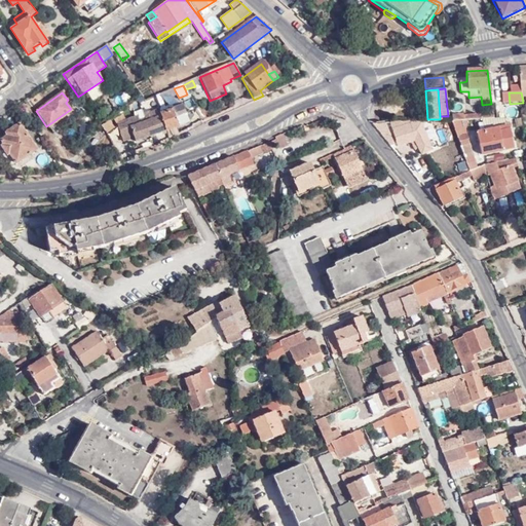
[(470,106),(482,105),(481,97),(468,98),(470,106)]
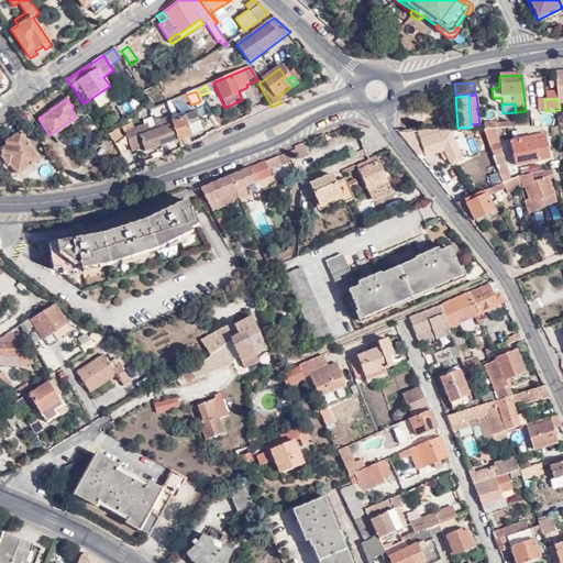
[(144,151),(190,135),(187,125),(198,122),(195,112),(184,117),(183,114),(180,116),(179,114),(153,124),(155,131),(151,132),(147,125),(135,129),(136,132),(125,135),(132,152),(143,147),(144,151)]
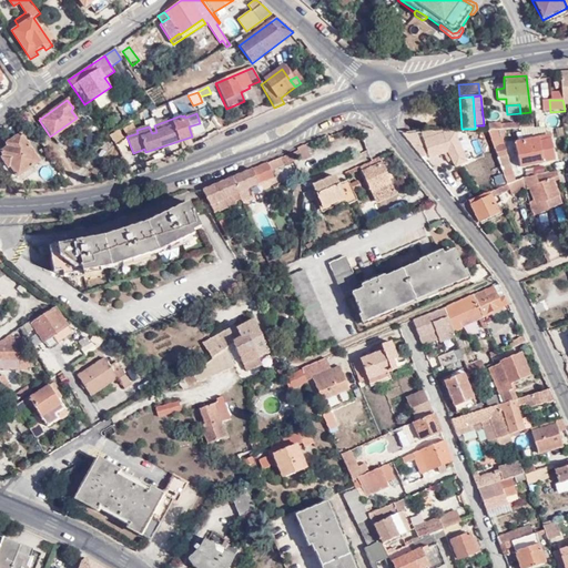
[(212,121),(219,132),(221,131),(215,120),(212,121)]
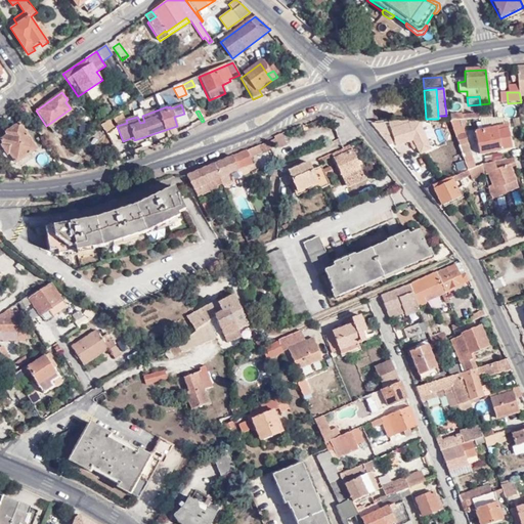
[(466,119),(450,119),(455,132),(465,130),(465,128),(467,123),(466,119)]
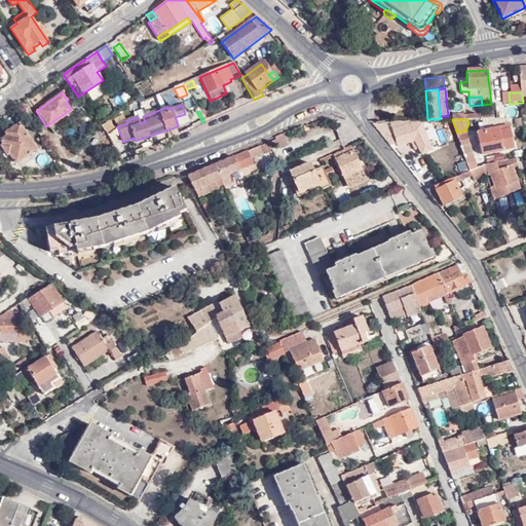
[(396,147),(414,142),(412,135),(421,132),(419,122),(409,124),(391,129),(396,147)]
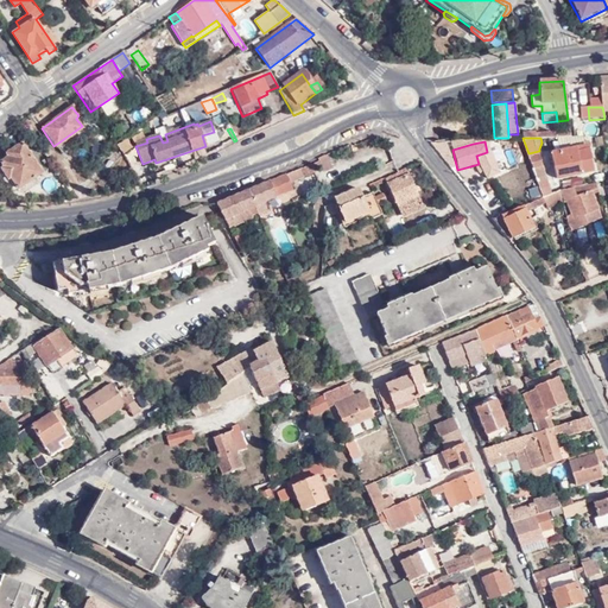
[(40,173),(20,143),(5,153),(6,156),(0,159),(0,163),(2,166),(0,168),(0,169),(6,179),(10,177),(16,189),(40,173)]
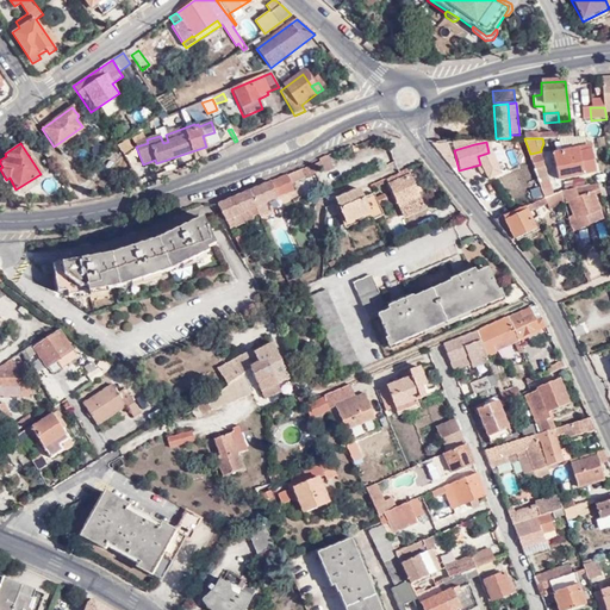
[(558,182),(596,174),(592,150),(580,151),(579,148),(553,153),(558,182)]
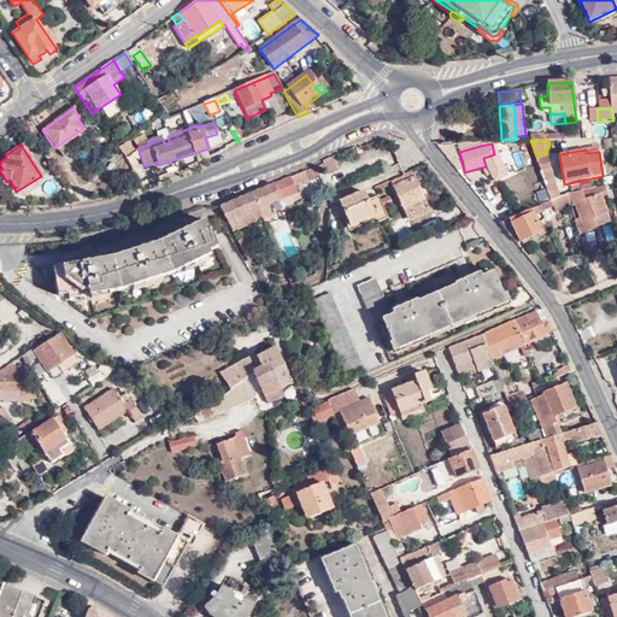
[(547,153),(536,156),(547,192),(557,188),(547,153)]
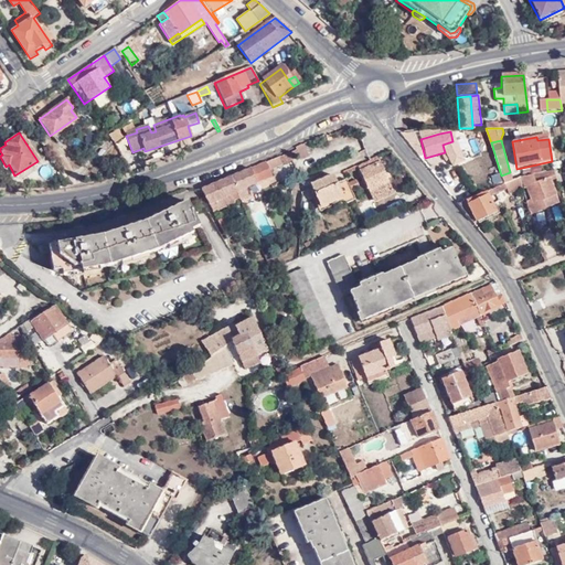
[(304,145),(295,148),(296,150),(298,156),(300,161),(309,157),(304,145)]
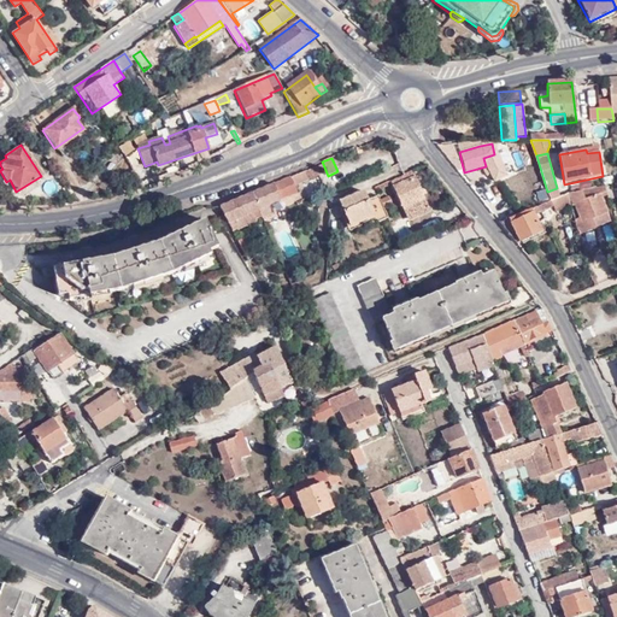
[(315,168),(291,178),(293,186),(318,175),(317,172),(315,168)]
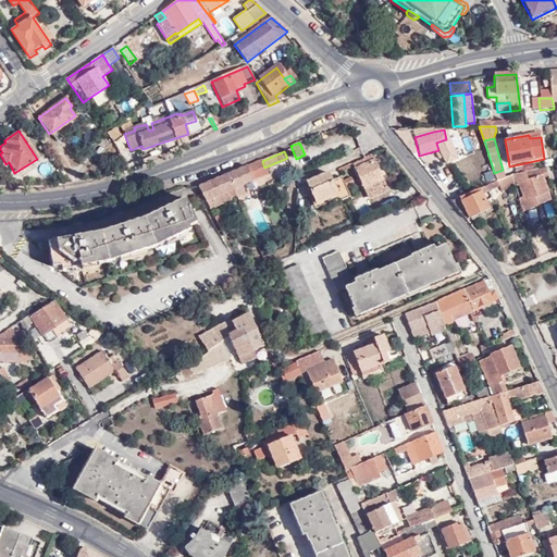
[(447,152),(438,158),(443,165),(453,160),(447,152)]
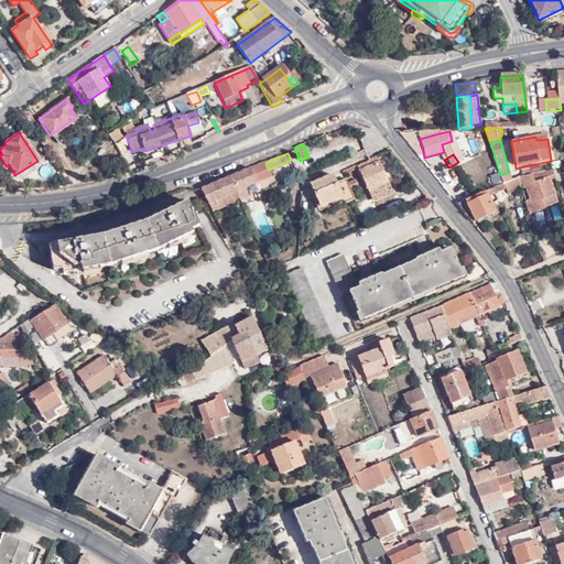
[(392,192),(377,158),(369,161),(357,166),(358,170),(371,201),(392,192)]
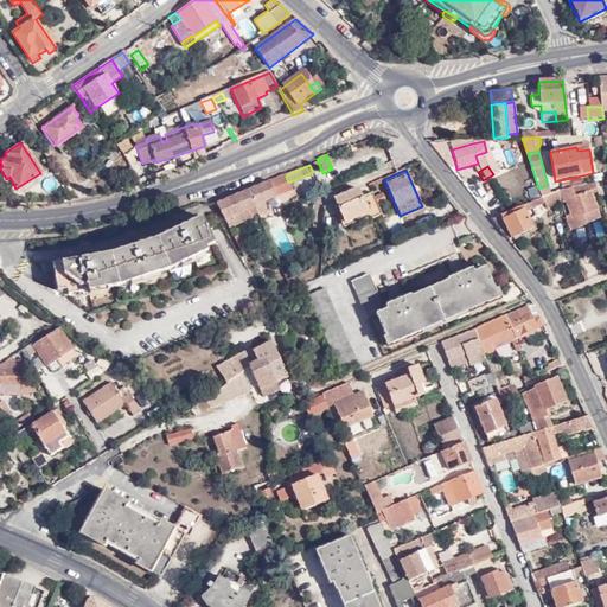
[(254,208),(257,215),(268,210),(264,202),(292,191),(288,183),(286,176),(247,191),(254,208)]
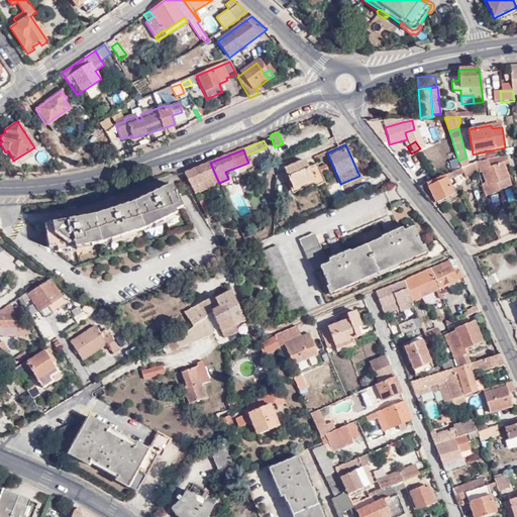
[(313,159),(314,161),(328,156),(327,152),(313,159)]
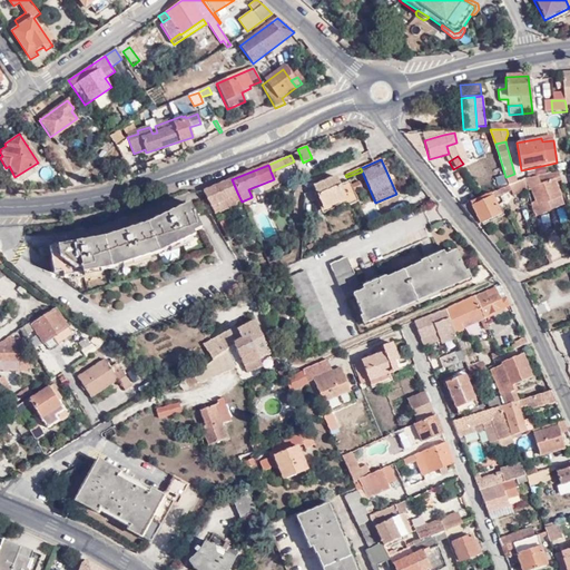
[(560,180),(558,172),(526,178),(528,189),(530,189),(534,203),(530,204),(534,217),(550,212),(550,209),(564,204),(561,196),(559,197),(553,183),(560,180)]
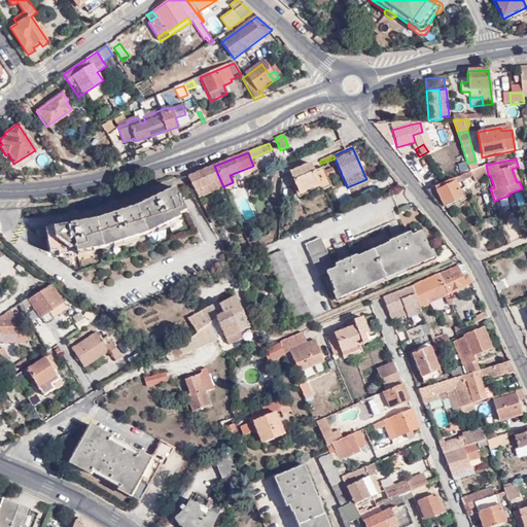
[(467,164),(469,171),(478,168),(476,161),(467,164)]
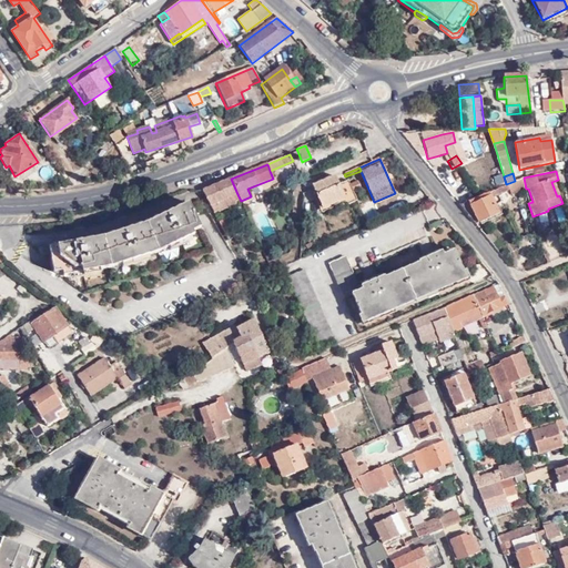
[(334,178),(312,186),(322,208),(343,199),(345,203),(355,199),(345,176),(336,181),(334,178)]
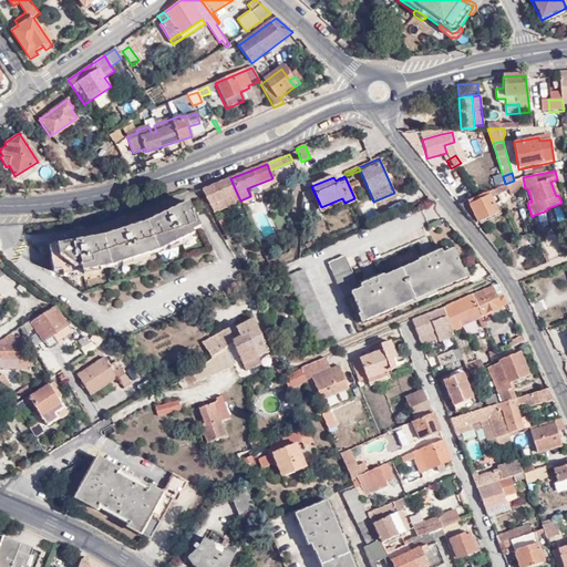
[(487,192),(490,198),(508,191),(511,196),(524,191),(523,177),(514,181),(505,184),(487,192)]
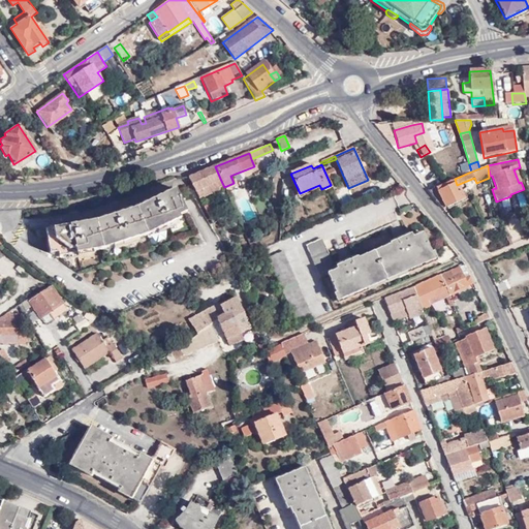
[(221,181),(215,166),(188,178),(194,192),(221,181)]
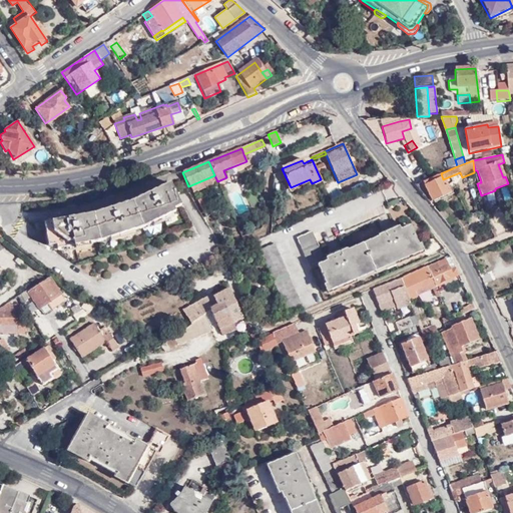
[(415,185),(428,202),(450,192),(443,179),(441,173),(415,185)]
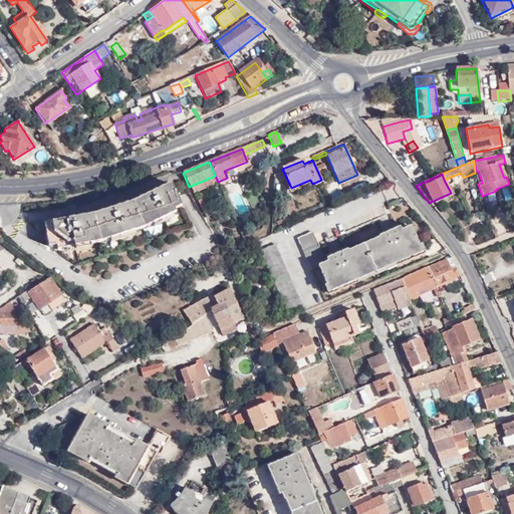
[(357,175),(338,183),(340,186),(358,177),(357,175)]
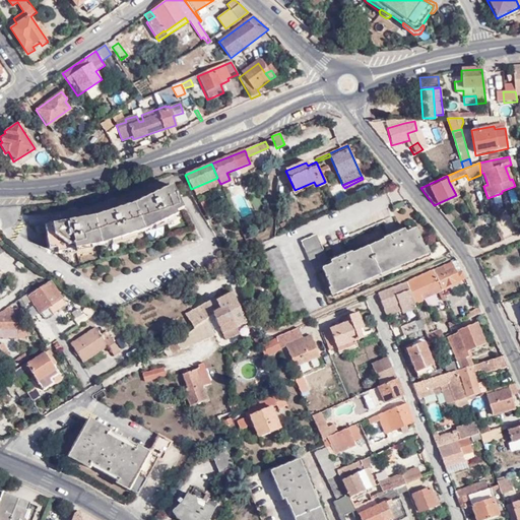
[(146,230),(176,216),(175,212),(183,208),(171,187),(152,196),(131,206),(114,211),(91,218),(69,222),(66,223),(51,226),(44,228),(48,251),(56,250),(56,253),(71,250),(124,238),(146,230)]
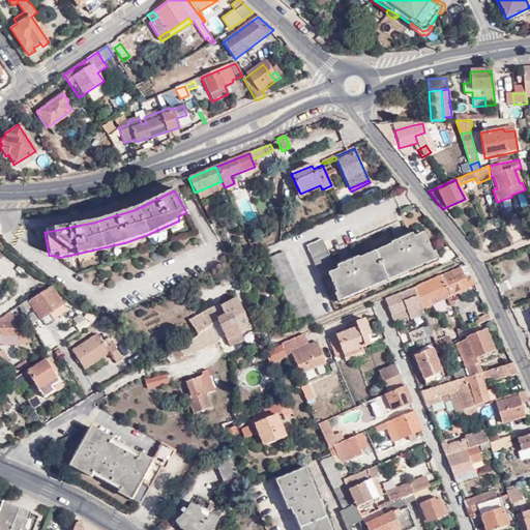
[(212,206),(203,210),(208,219),(216,216),(212,206)]
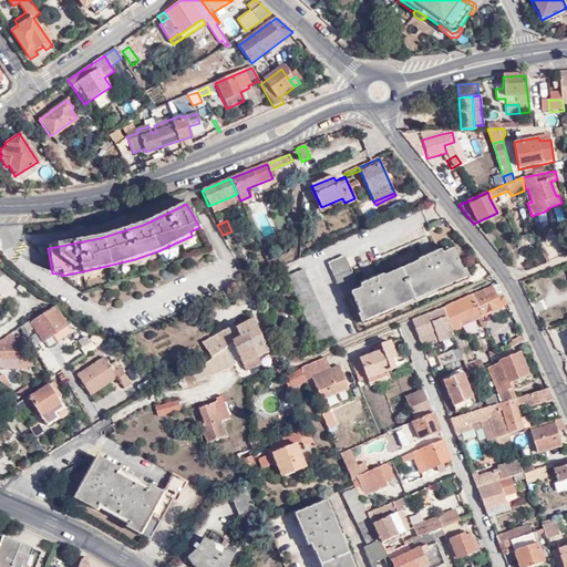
[(356,315),(359,320),(463,276),(460,269),(451,250),(442,255),(439,250),(434,253),(433,250),(420,256),(421,258),(423,263),(418,265),(385,278),(383,274),(378,276),(377,274),(363,279),(364,282),(367,287),(361,290),(359,290),(343,255),(327,261),(341,298),(349,295),(358,313),(356,315)]
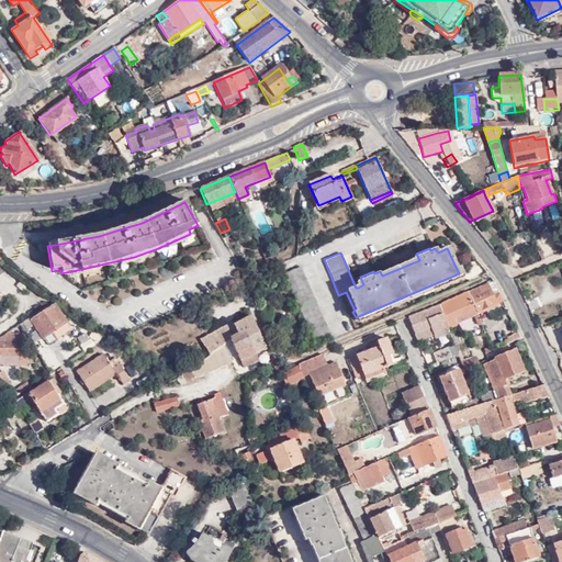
[(459,273),(356,317),(358,322),(465,276),(460,265),(456,267),(459,273)]
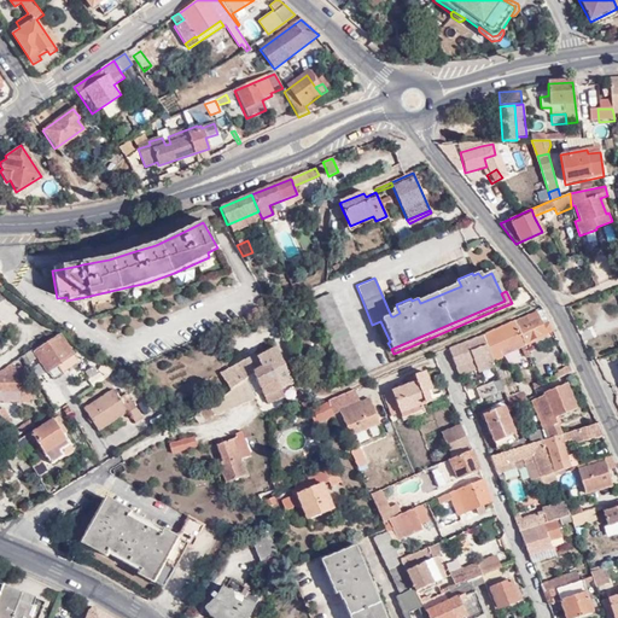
[(344,378),(362,369),(330,293),(310,301),(344,378)]
